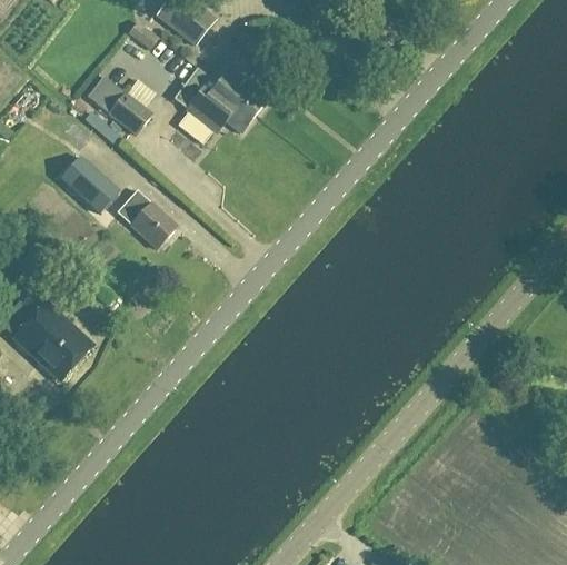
[(165,0),(153,13),(194,45),(215,17),(194,0),(165,0)]
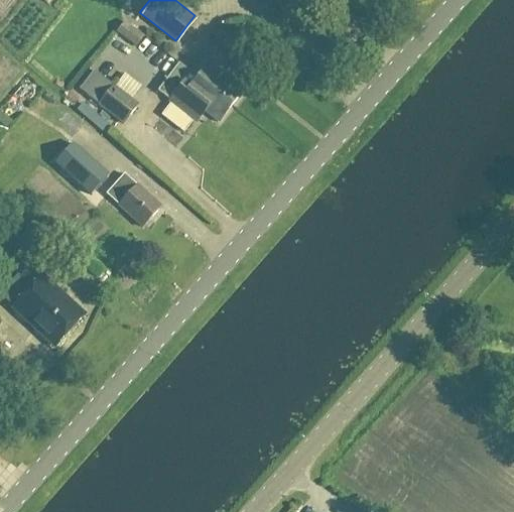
[(211,36),(221,43),(237,58),(249,42),(222,22),(211,36)]
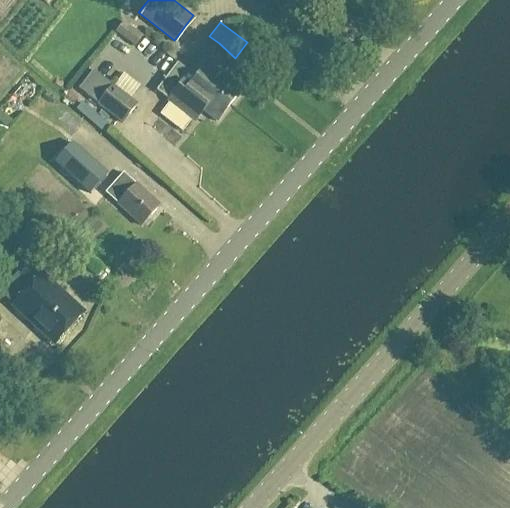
[(284,40),(289,50),(303,43),(298,33),(284,40)]
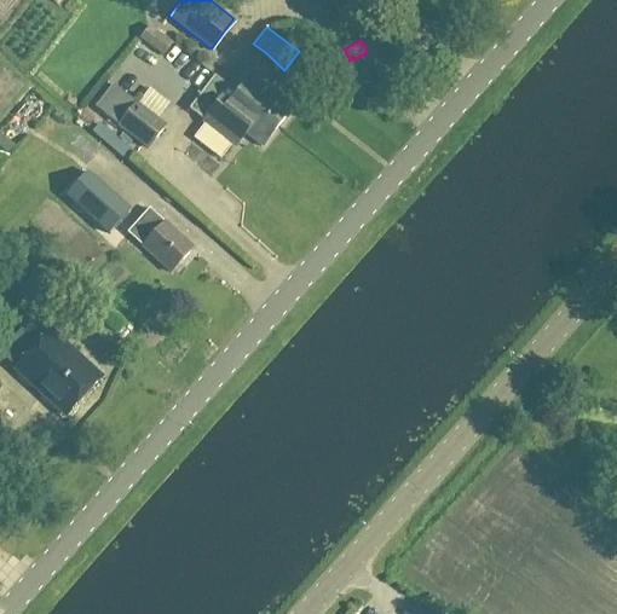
[(251,52),(226,82),(278,122),(293,103),(272,86),(275,84),(266,76),(271,69),(251,52)]
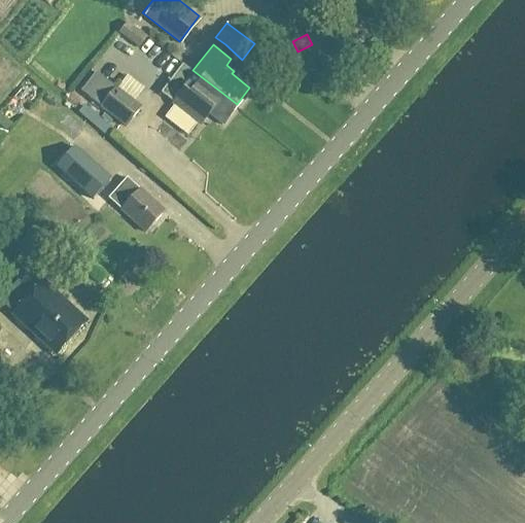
[(200,123),(209,111),(223,121),(237,104),(193,70),(183,63),(170,81),(180,90),(172,101),(200,123)]
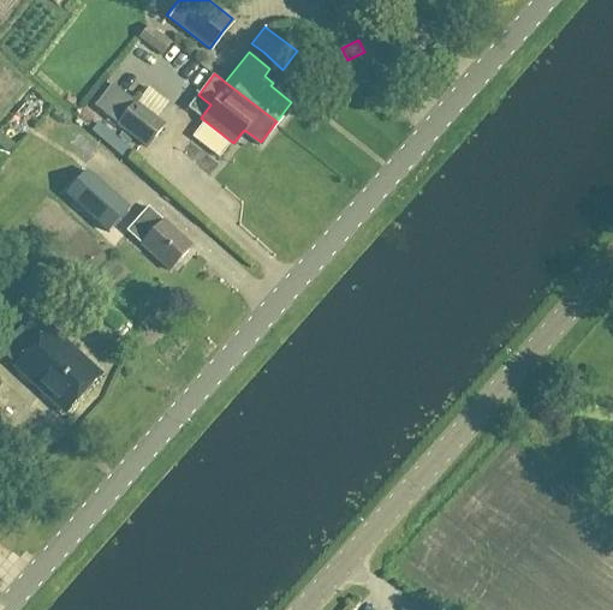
[(135,99),(117,123),(148,145),(165,121),(135,99)]
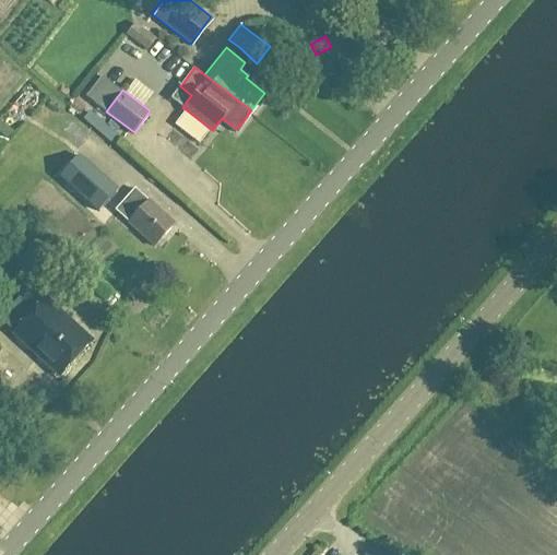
[(116,188),(103,176),(76,153),(58,174),(84,197),(97,209),(116,188)]
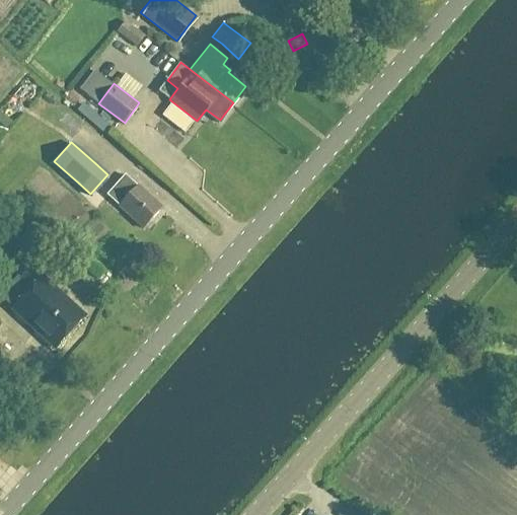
[(142,226),(160,206),(124,172),(105,193),(142,226)]
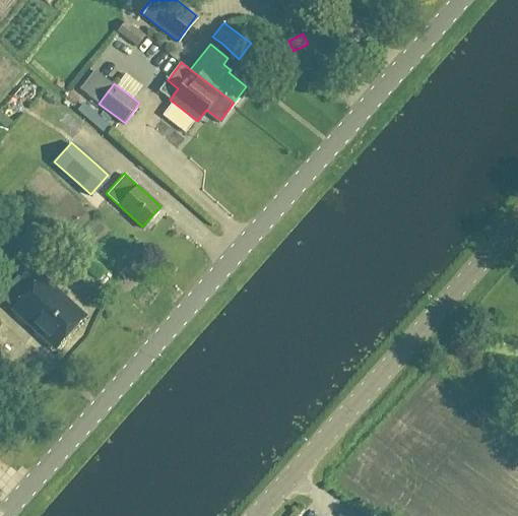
[(5,286),(18,299),(11,307),(54,346),(83,314),(41,274),(40,275),(27,263),(5,286)]
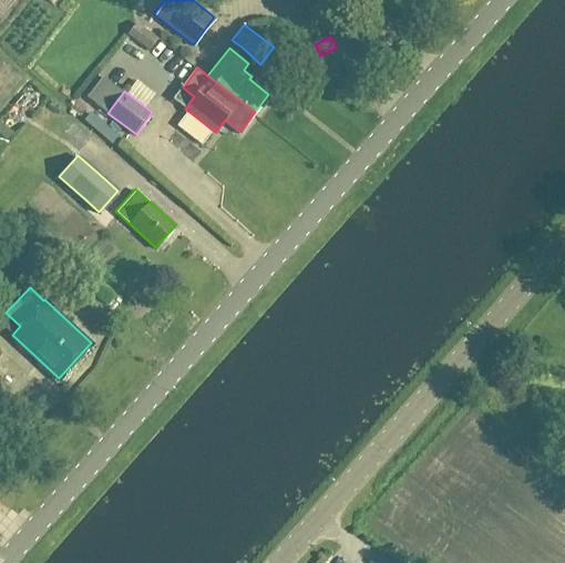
[(38,412),(26,401),(13,415),(7,409),(16,399),(0,384),(0,449),(22,425),(26,427),(38,412)]
